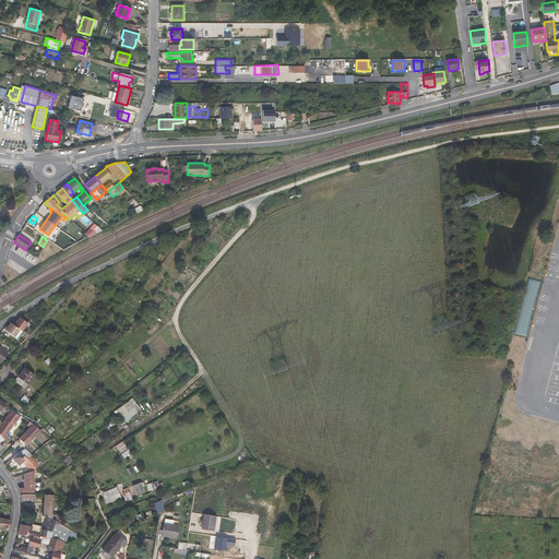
[(18,339),(28,322),(19,316),(14,323),(10,321),(4,330),(18,339)]
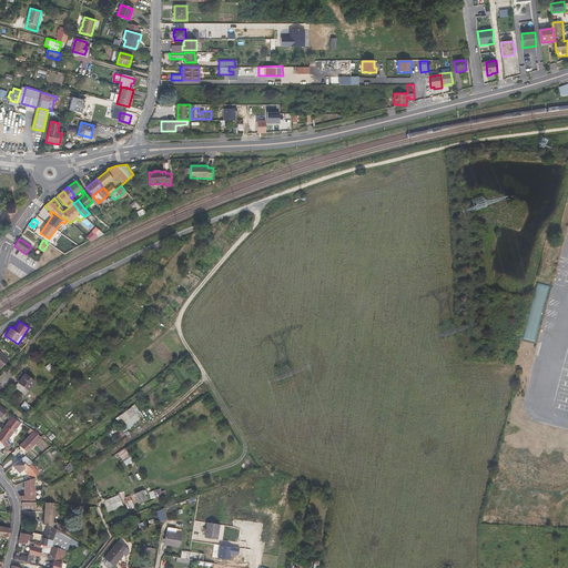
[(440,325),(442,330),(444,337),(456,333),(455,330),(453,322),(440,325)]
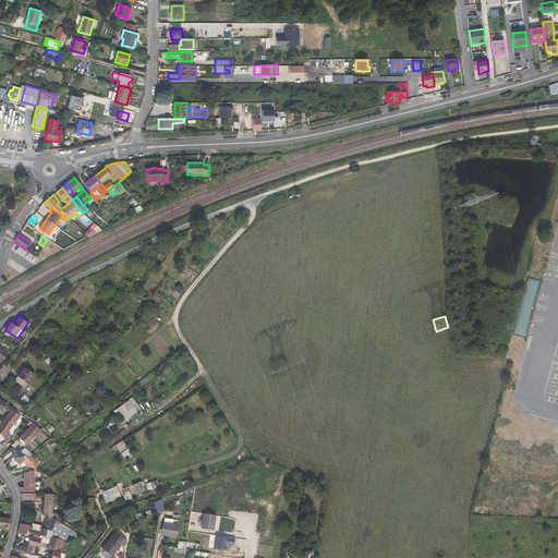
[(14,373),(17,375),(24,366),(21,364),(14,373)]
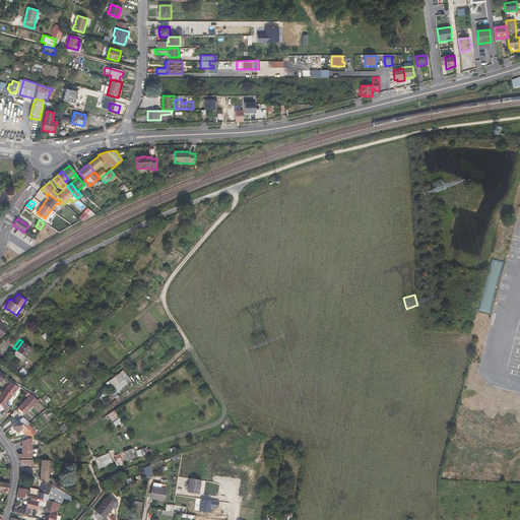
[(22,341),(16,349),(13,353),(23,362),(33,349),(22,341)]
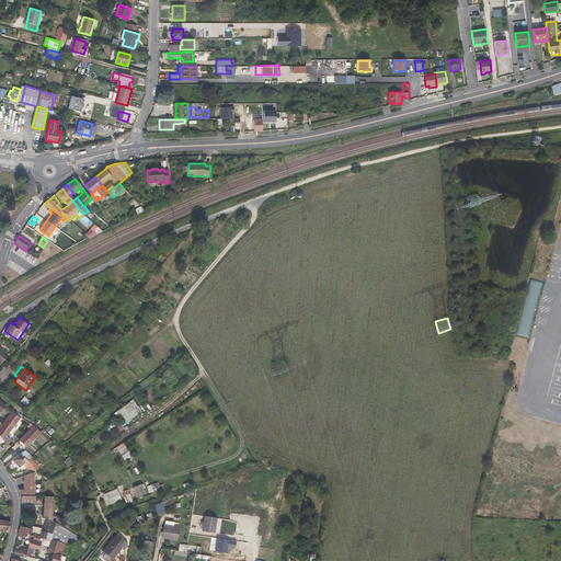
[(133,399),(114,413),(124,426),(142,411),(133,399)]
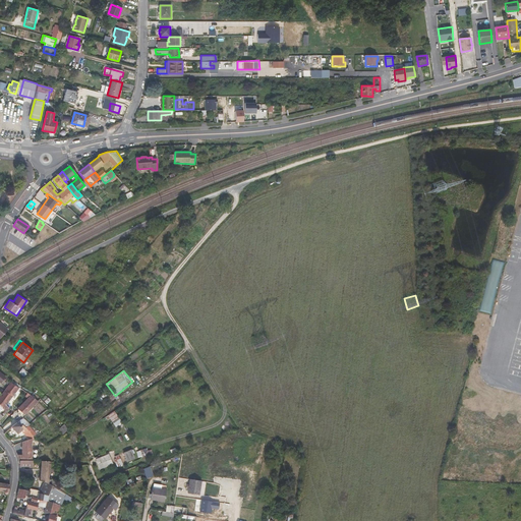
[(19,388),(11,382),(11,383),(2,394),(0,396),(0,397),(7,403),(19,388)]
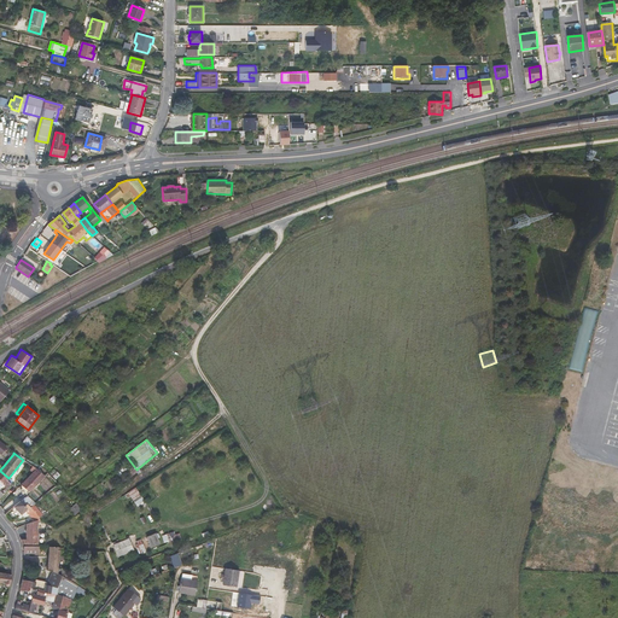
[(35,487),(45,476),(38,470),(19,488),(29,496),(31,494),(29,491),(35,487)]
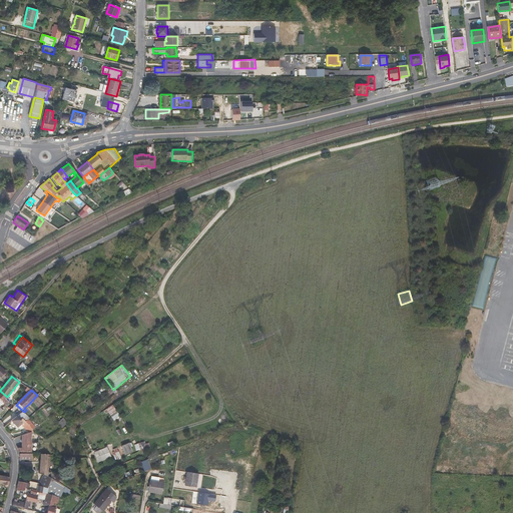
[(7,405),(10,402),(6,399),(7,397),(0,391),(0,398),(4,401),(3,402),(7,405)]
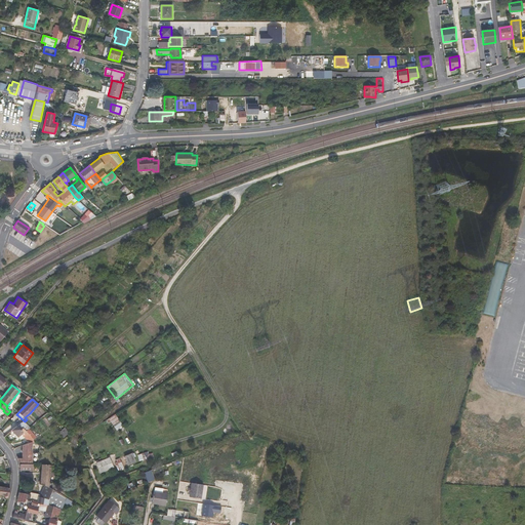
[(115,414),(109,418),(117,430),(123,426),(115,414)]
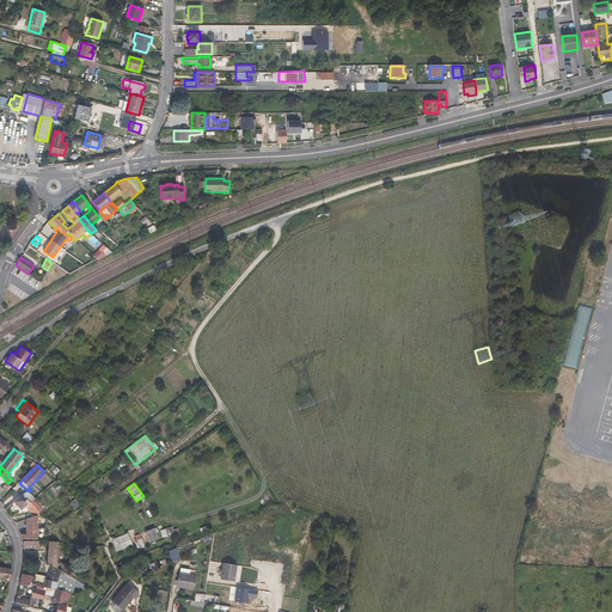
[(34,500),(32,500),(31,502),(28,499),(24,501),(20,496),(13,501),(22,509),(25,506),(35,516),(37,515),(38,515),(40,516),(40,514),(38,513),(43,510),(34,500)]
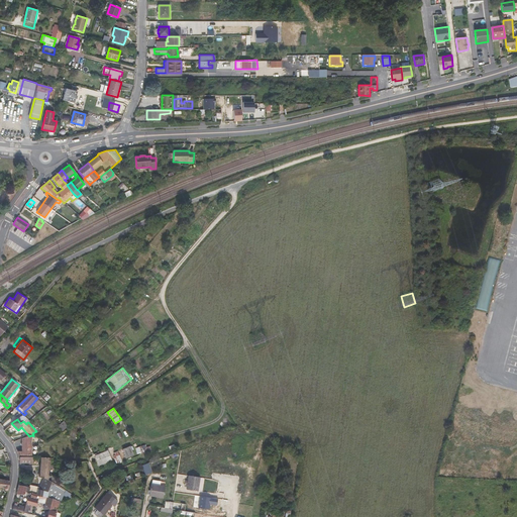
[(64,421),(58,426),(63,431),(68,426),(64,421)]
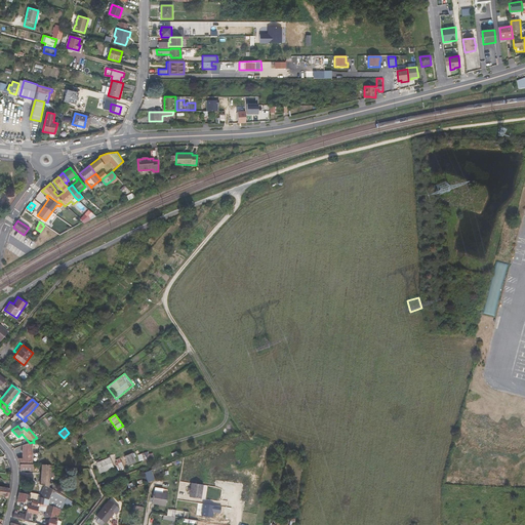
[(18,458),(19,461),(39,461),(39,457),(32,457),(32,442),(30,443),(23,445),(23,458),(18,458)]
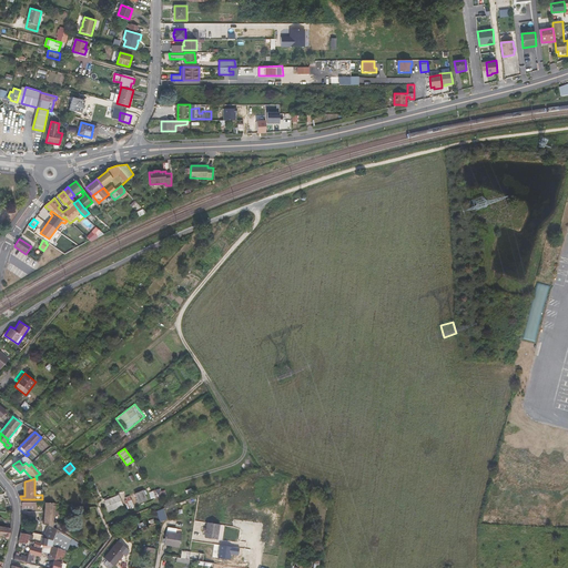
[(125,497),(130,507),(148,500),(144,489),(125,497)]
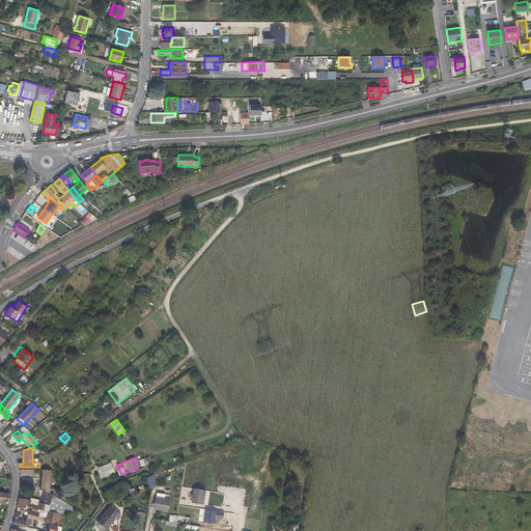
[(139,459),(141,466),(149,464),(148,457),(139,459)]
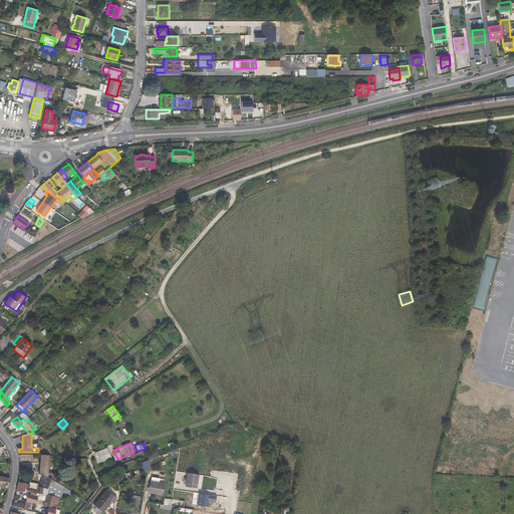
[(110,458),(107,448),(95,453),(98,463),(110,458)]
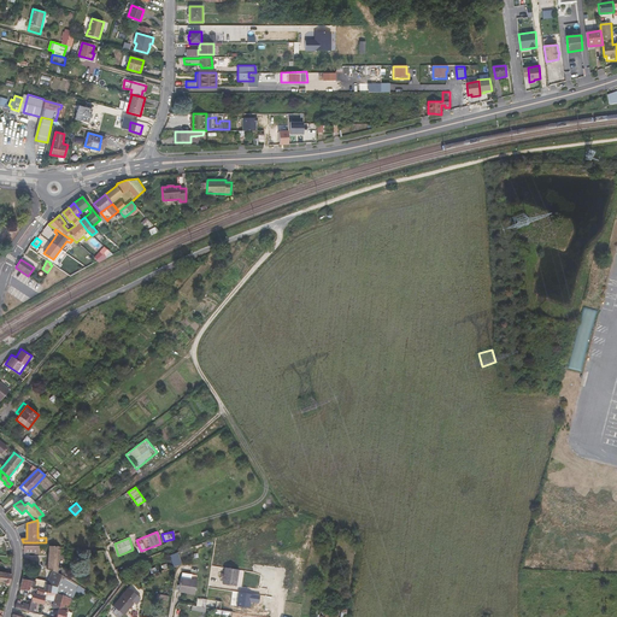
[(59,546),(50,546),(48,569),(53,570),(58,573),(59,546)]
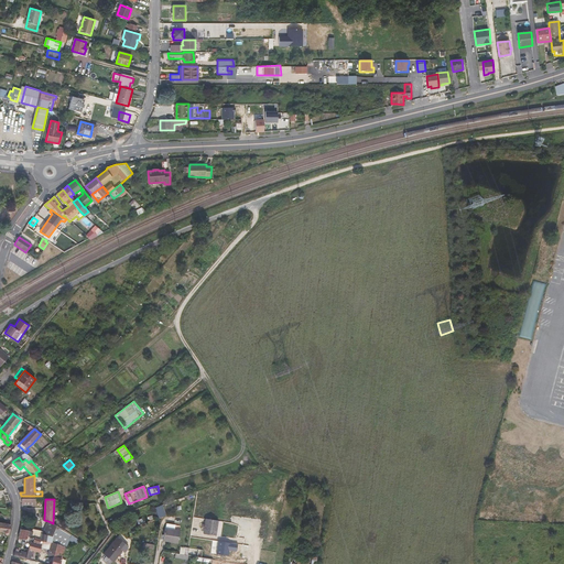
[(160,519),(161,518),(165,517),(161,506),(155,508),(160,519)]
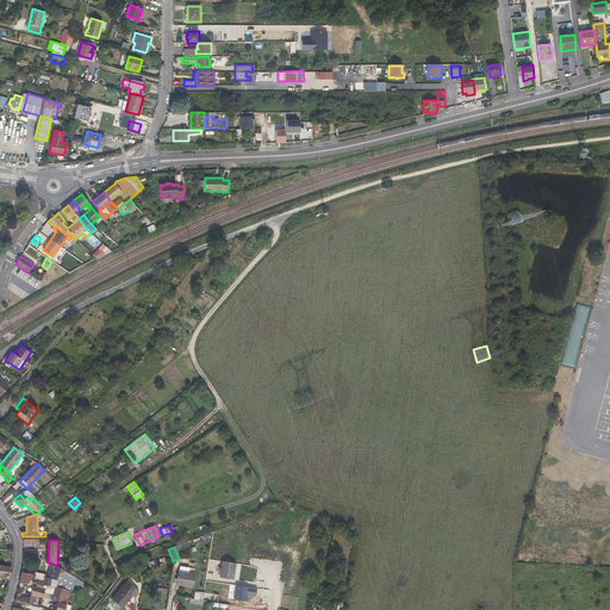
[(234,579),(236,564),(223,562),(221,577),(234,579)]
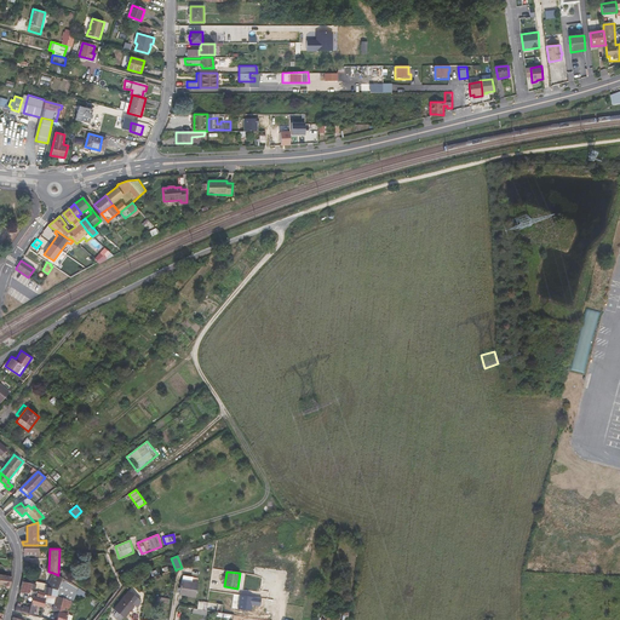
[(53,573),(47,587),(57,590),(59,585),(62,578),(59,577),(58,575),(53,573)]
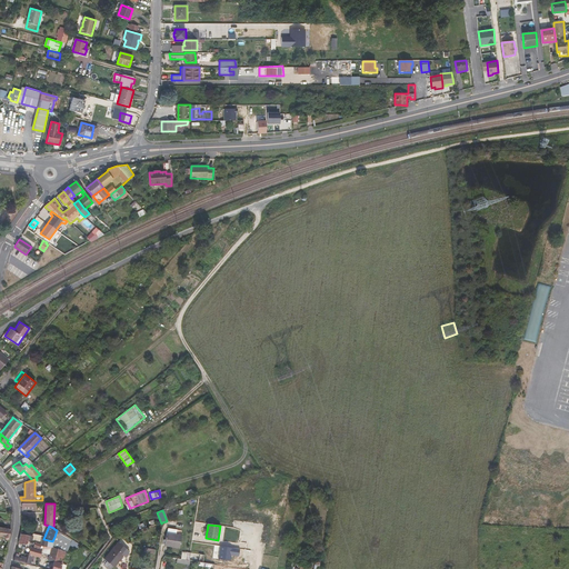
[(9,538),(11,529),(1,527),(0,527),(0,537),(5,538),(6,539),(6,540),(7,540),(8,540),(9,540),(9,539),(9,538)]
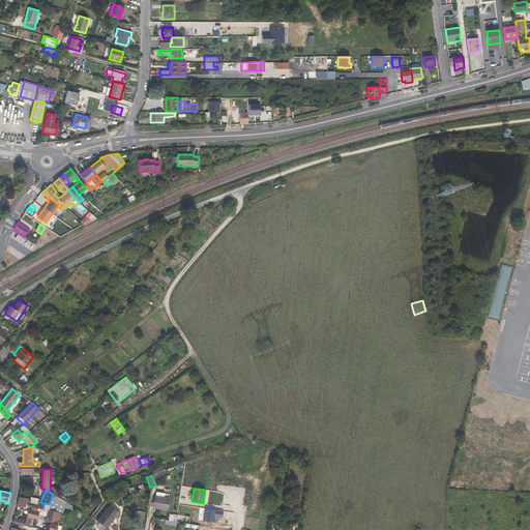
[(56,529),(61,514),(63,514),(67,502),(53,494),(51,500),(52,501),(52,502),(57,505),(55,512),(49,510),(50,504),(49,504),(40,502),(38,501),(38,506),(39,506),(38,512),(37,514),(47,517),(46,521),(51,523),(49,529),(56,529)]
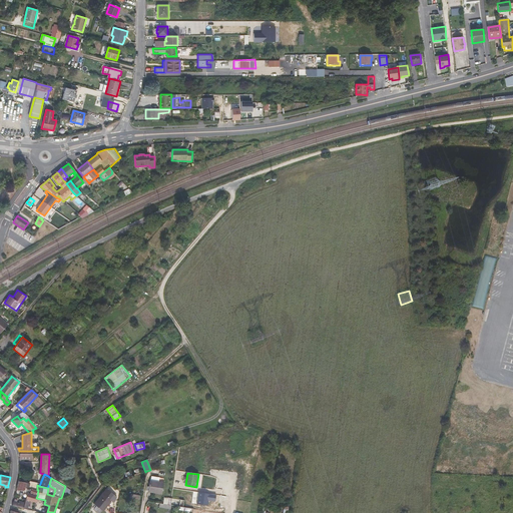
[(27,493),(37,496),(38,490),(37,490),(25,488),(26,483),(19,481),(17,489),(22,490),(21,495),(27,496),(27,493)]
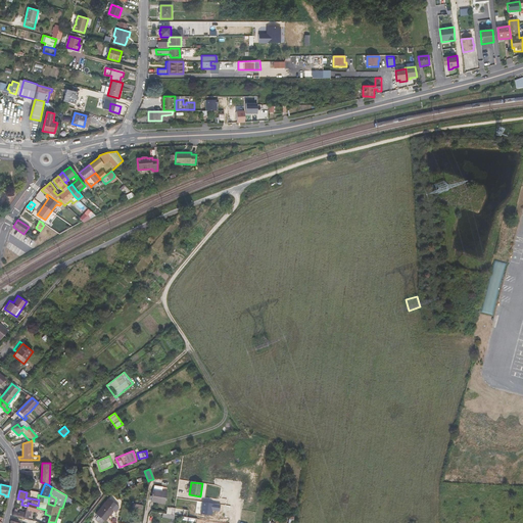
[(164,504),(167,492),(154,490),(152,502),(164,504)]
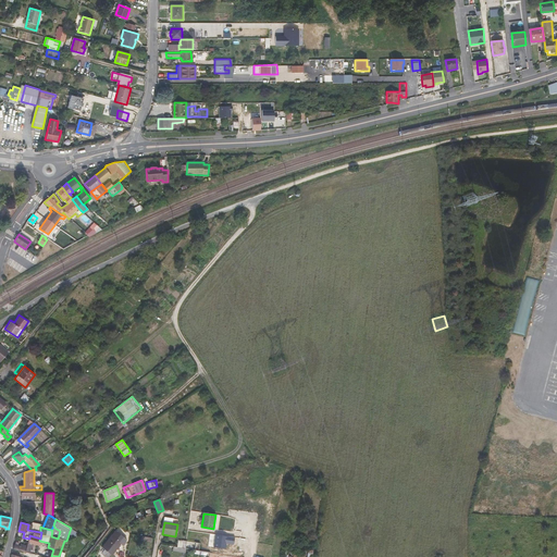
[(27,530),(40,532),(40,527),(41,524),(33,523),(33,525),(28,524),(27,530)]
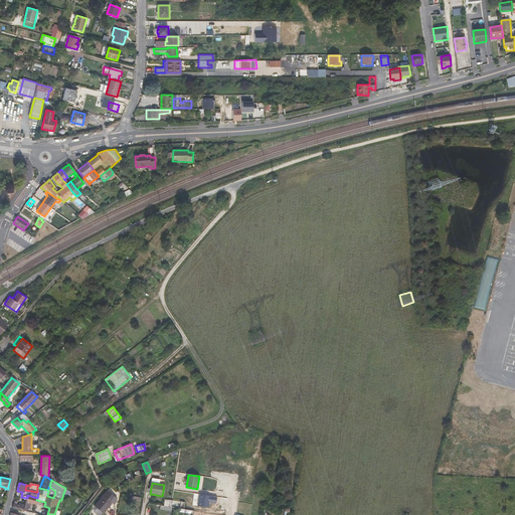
[(112,503),(114,505),(116,502),(116,499),(107,491),(94,507),(103,514),(112,503)]
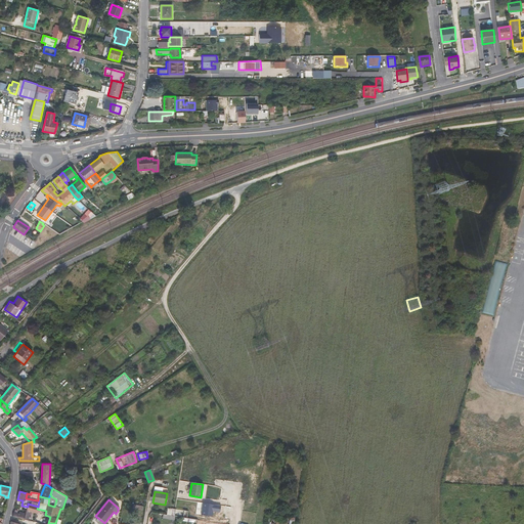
[(142,510),(144,504),(134,501),(133,508),(142,510)]
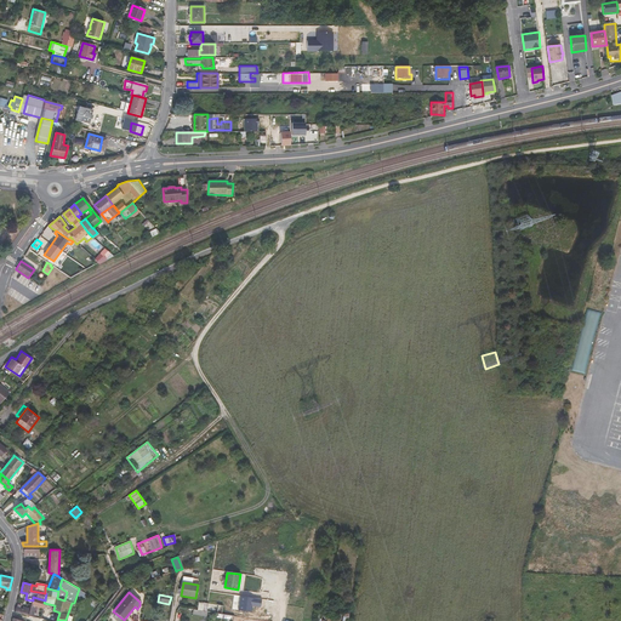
[(30,608),(29,616),(33,616),(35,607),(43,608),(44,603),(45,600),(33,597),(33,600),(30,608)]
